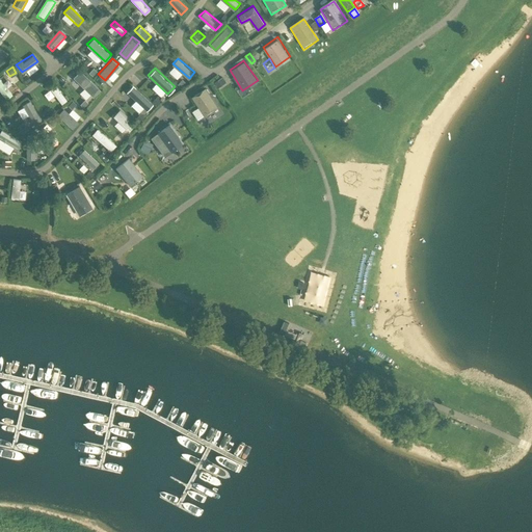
[(94,96),(101,88),(81,69),(74,76),(94,96)]
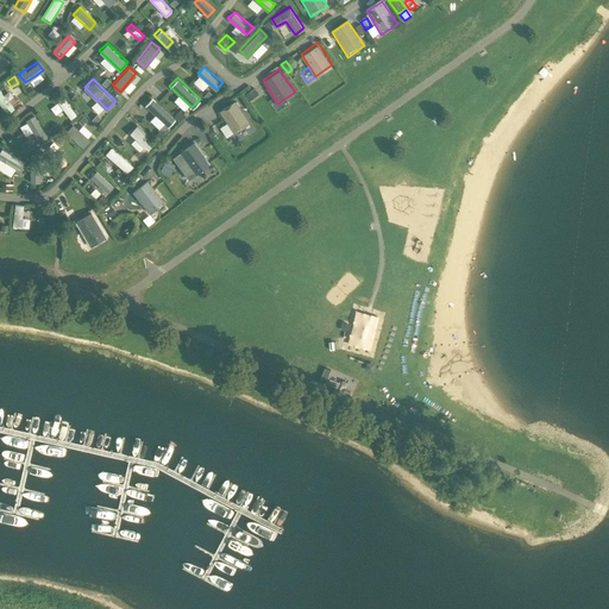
[(259,93),(256,87),(246,93),(250,100),(259,93)]
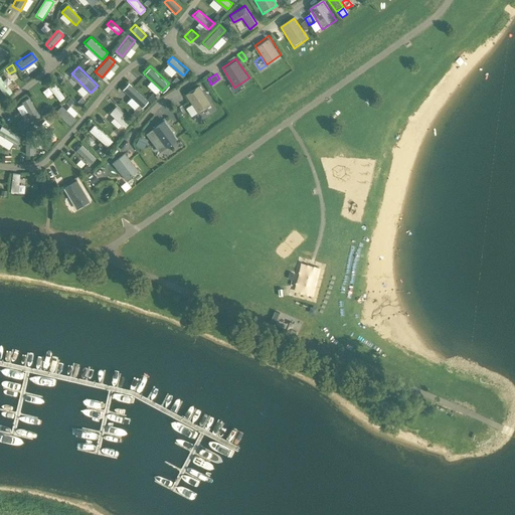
[(0,88),(5,94),(11,90),(0,76),(0,88)]
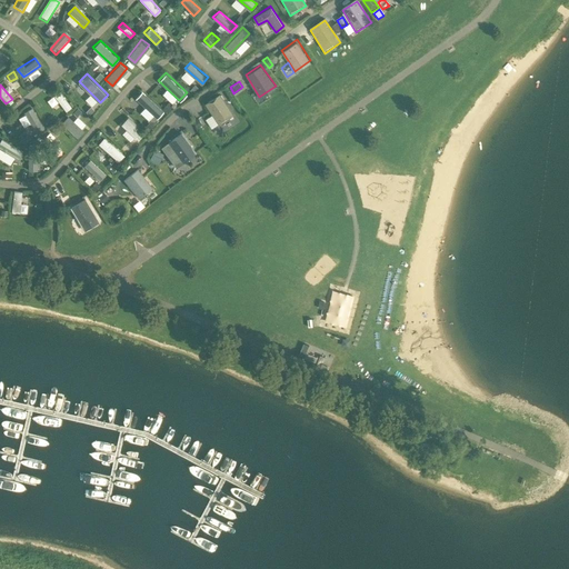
[(65,110),(71,107),(59,89),(53,93),(65,110)]
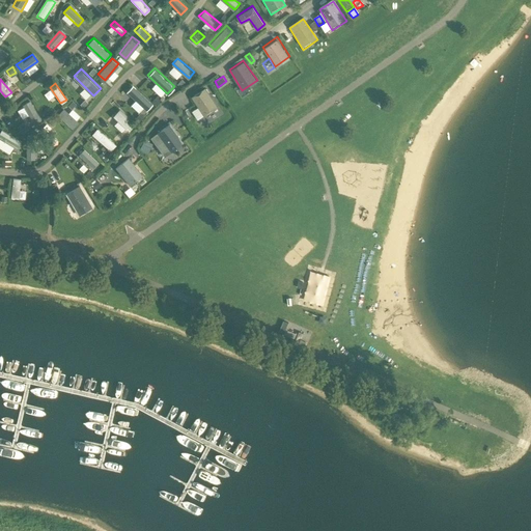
[(127,90),(146,109),(152,103),(133,84),(127,90)]
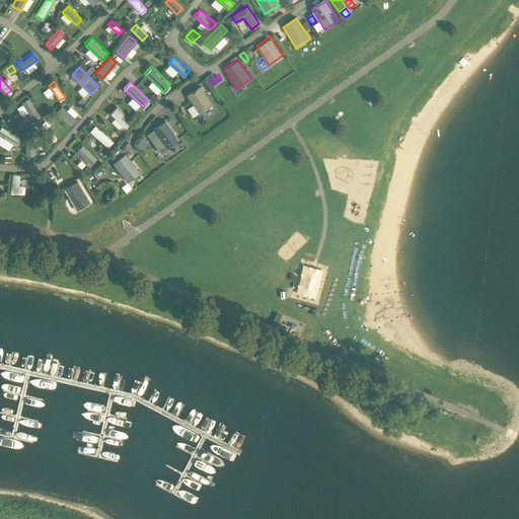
[(213,102),(202,84),(188,92),(200,113),(213,102)]
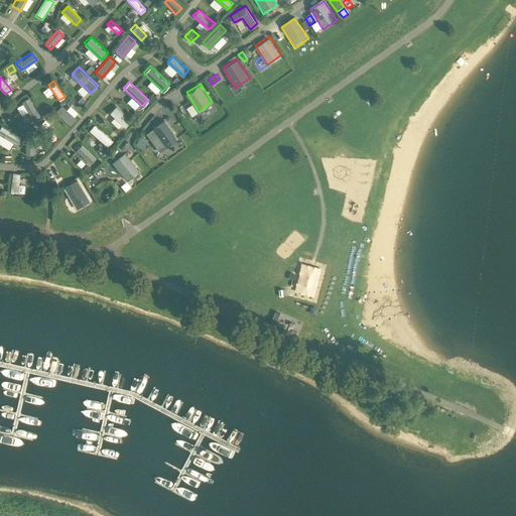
[(48,86),(42,89),(45,95),(51,92),(48,86)]
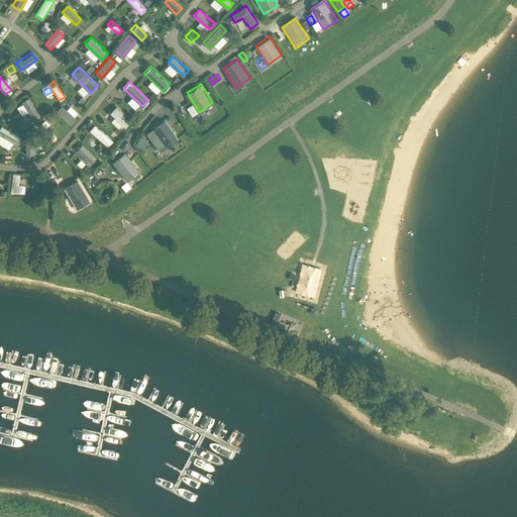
[(151,101),(157,96),(153,92),(147,98),(151,101)]
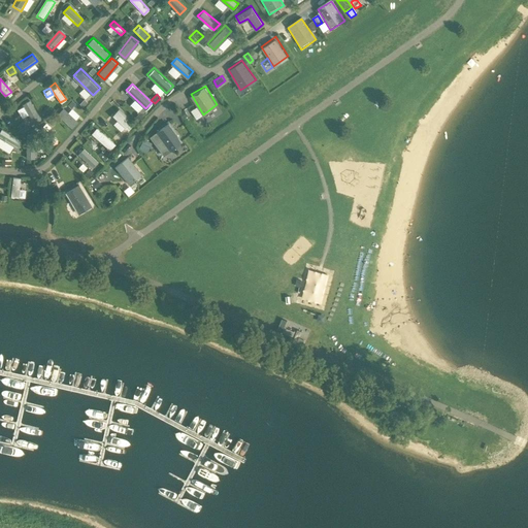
[(33,122),(40,118),(29,98),(22,102),(33,122)]
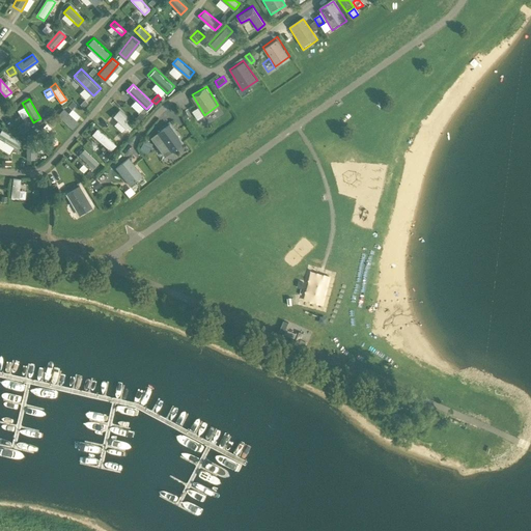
[(72,128),(79,120),(63,106),(57,114),(72,128)]
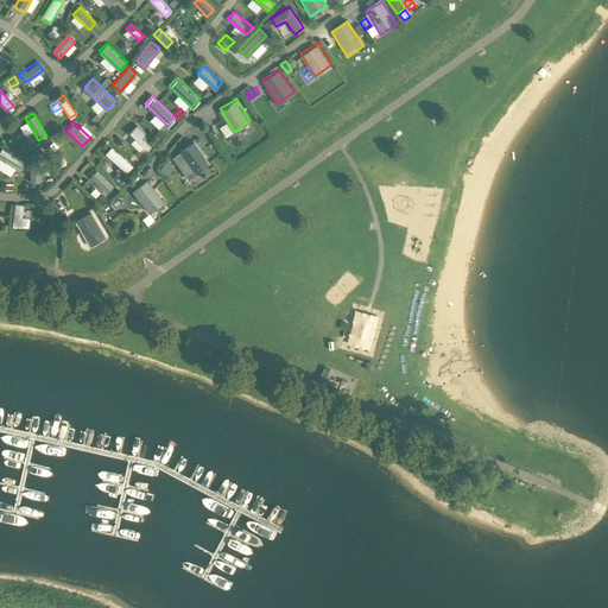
[(156,140),(137,122),(130,131),(147,147),(156,140)]
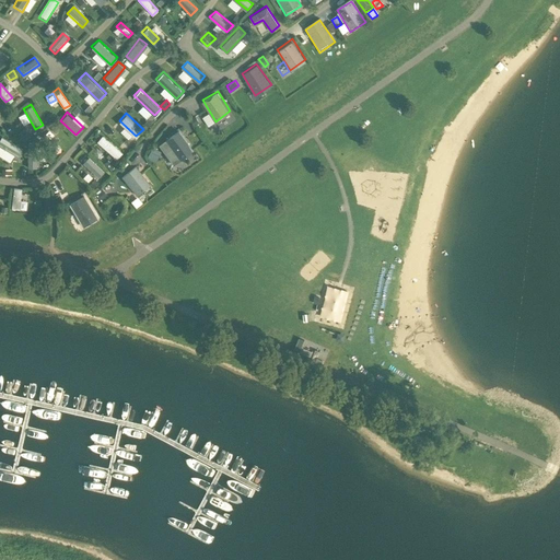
[(143,123),(147,127),(152,121),(149,118),(143,123)]
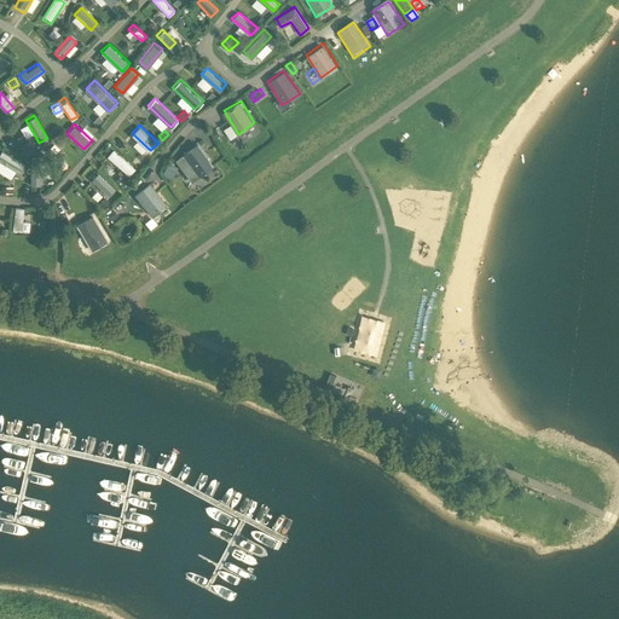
[(215,165),(198,142),(175,158),(192,181),(215,165)]
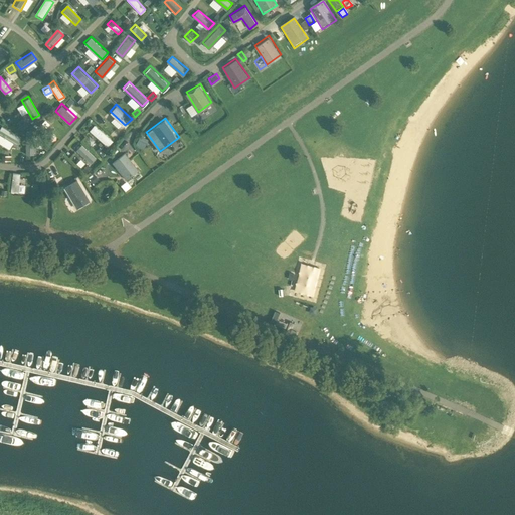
[(50,139),(55,134),(40,120),(35,125),(50,139)]
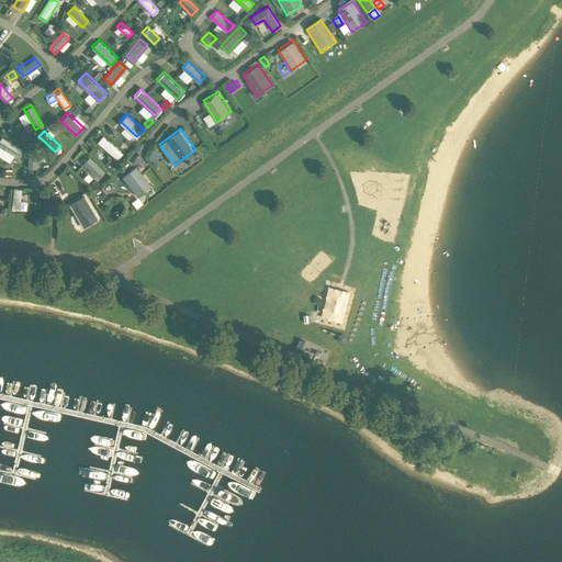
[(0,137),(0,145),(19,157),(24,148),(2,135),(0,137)]
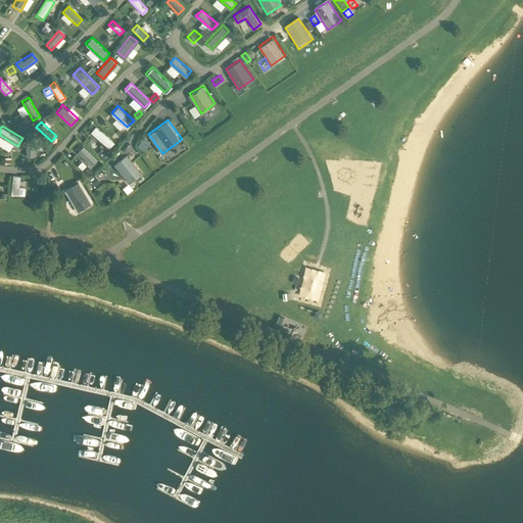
[(109,148),(114,142),(95,126),(90,132),(109,148)]
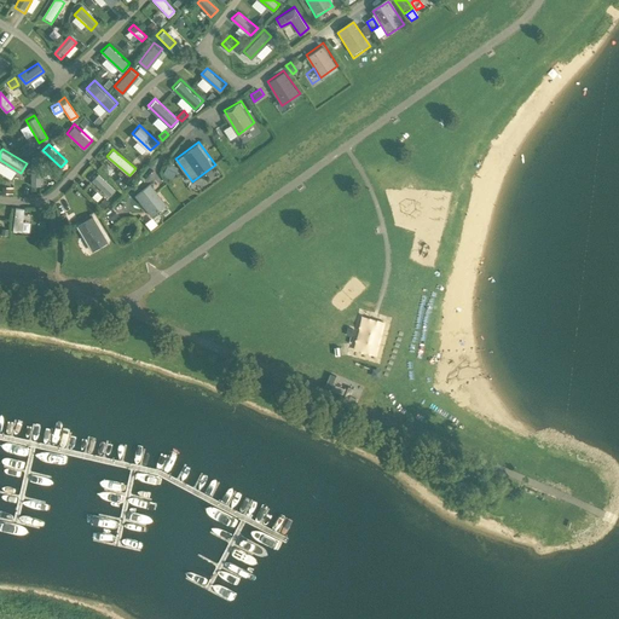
[(30,184),(40,184),(41,156),(32,156),(30,184)]
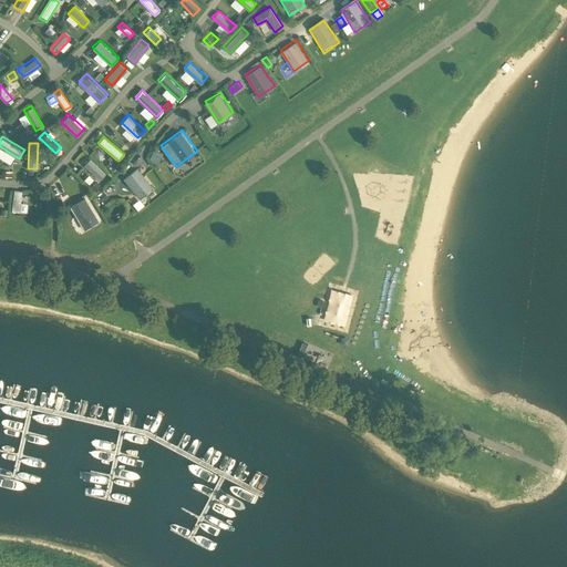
[(94,154),(99,158),(103,153),(99,148),(94,154)]
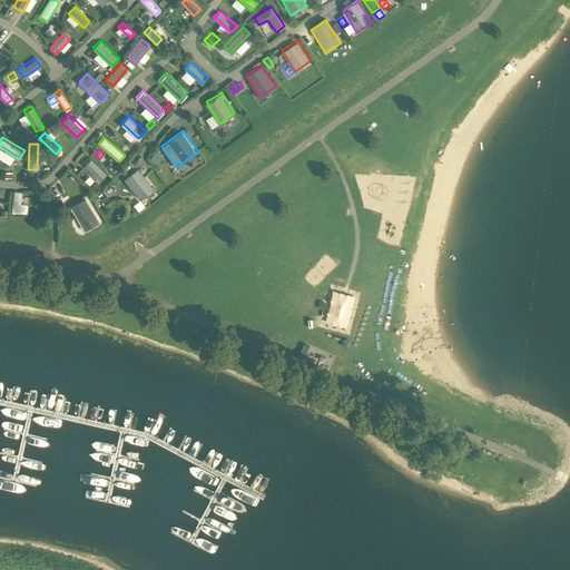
[(164,154),(155,149),(149,163),(158,166),(164,154)]
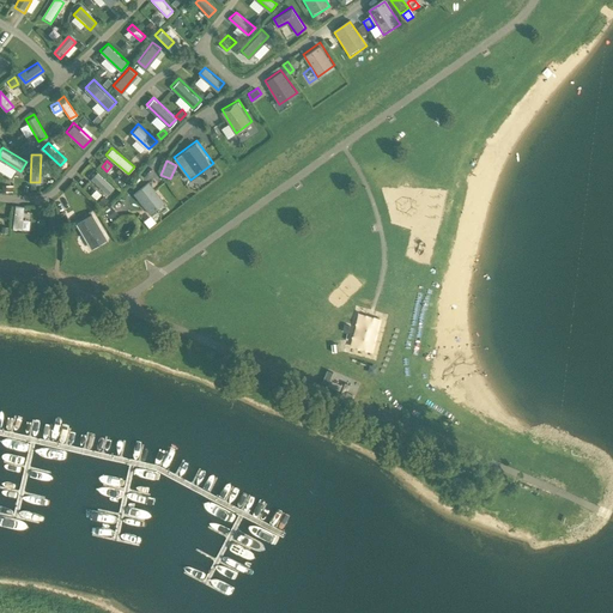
[(105,193),(113,187),(96,171),(89,177),(105,193)]
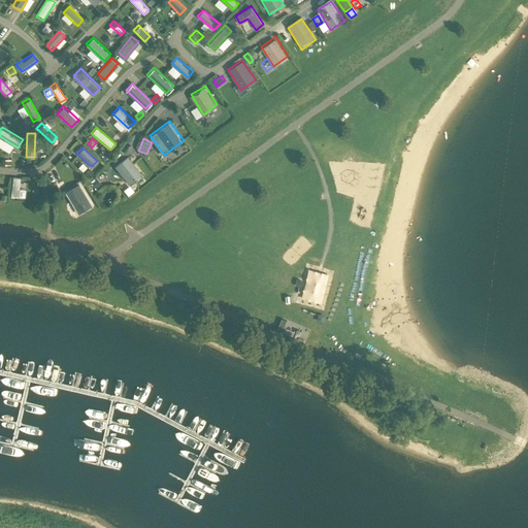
[(98,153),(103,159),(107,155),(103,150),(98,153)]
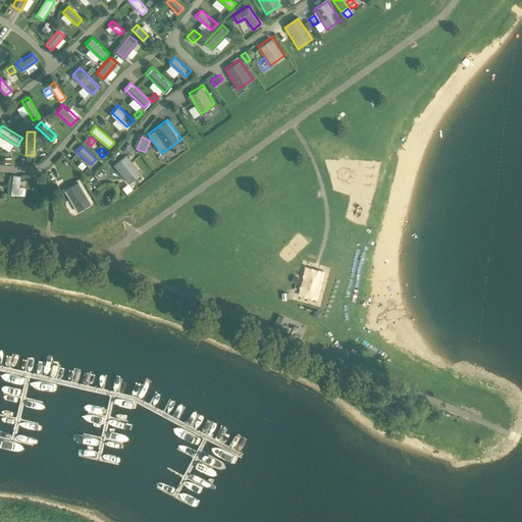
[(141,170),(126,152),(113,163),(127,180),(141,170)]
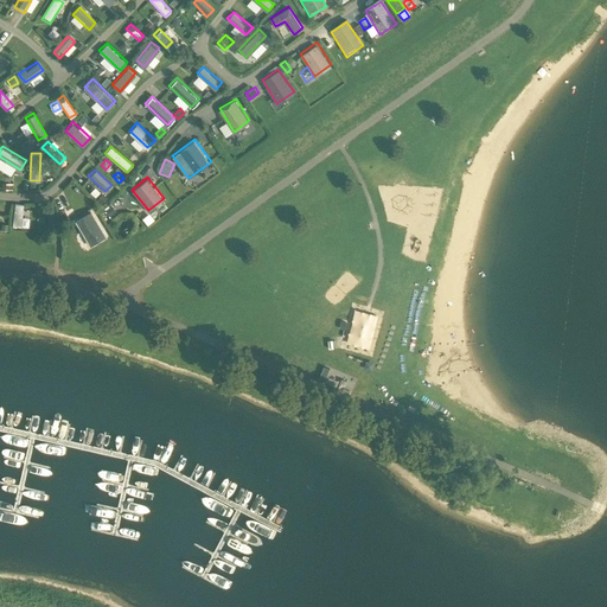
[(89,191),(95,196),(100,191),(95,186),(89,191)]
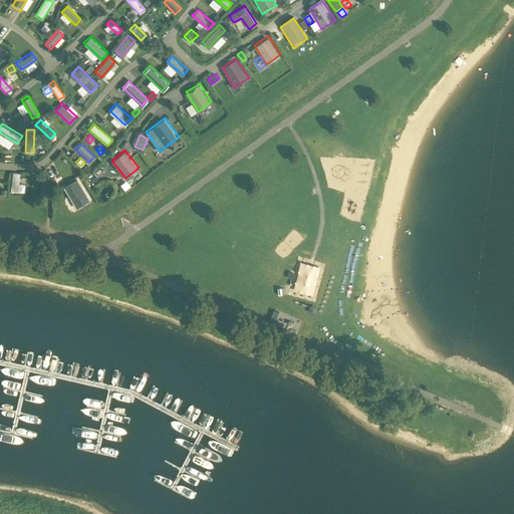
[(82,169),(85,172),(90,167),(87,164),(82,169)]
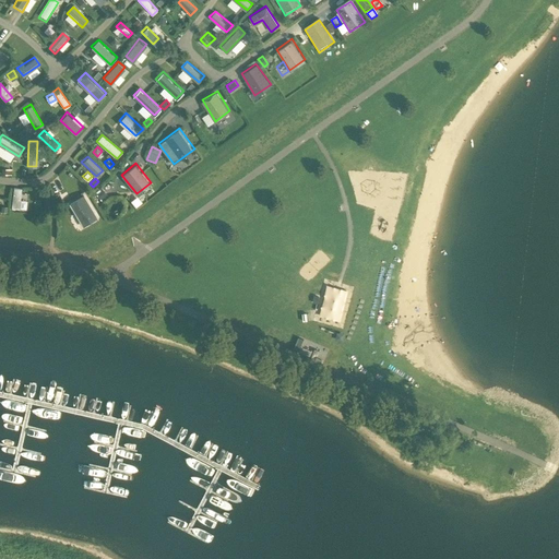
[(21,187),(12,187),(10,206),(19,209),(21,187)]
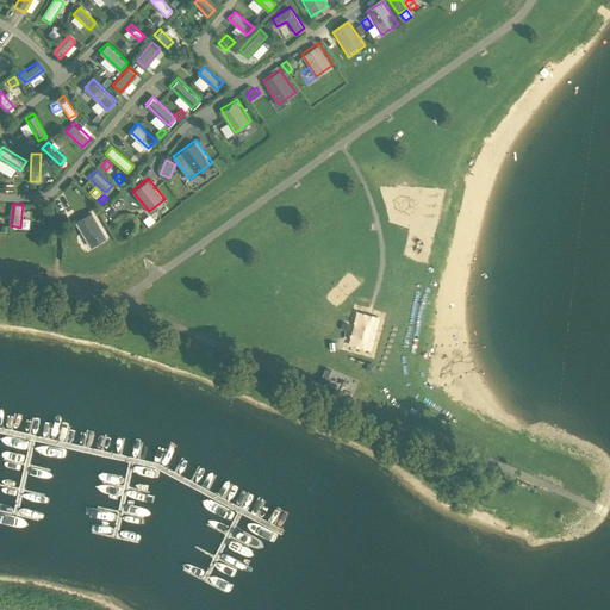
[(111,216),(116,211),(111,205),(106,210),(111,216)]
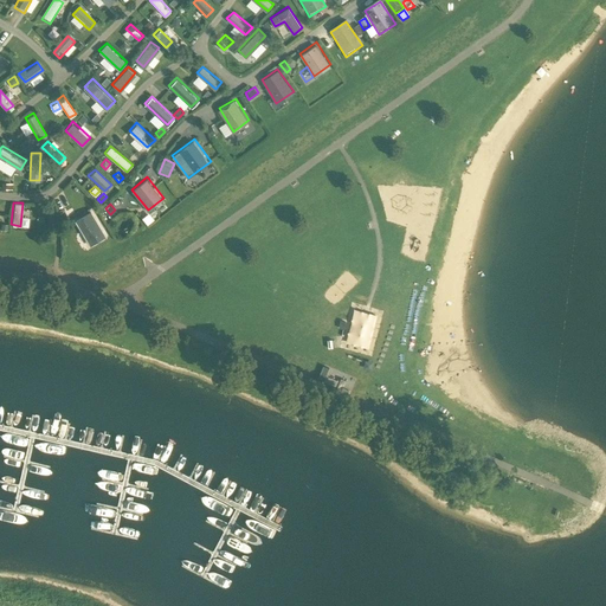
[(105,236),(91,211),(76,219),(90,245),(105,236)]
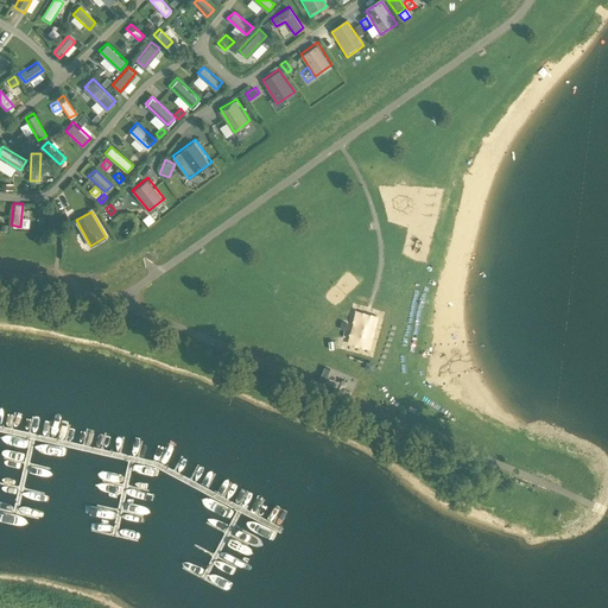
[(146,225),(153,220),(149,211),(141,216),(146,225)]
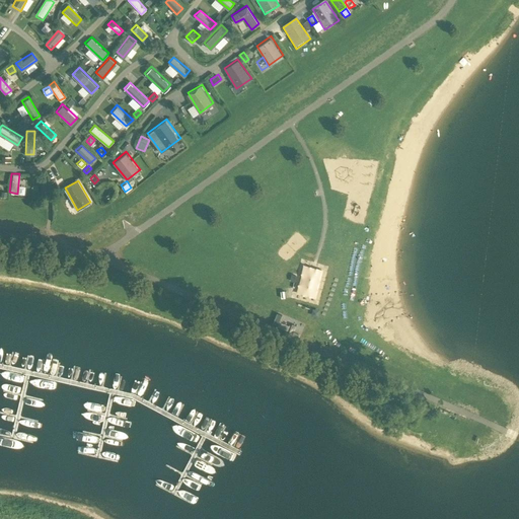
[(317,297),(321,268),(301,265),(297,295),(317,297)]
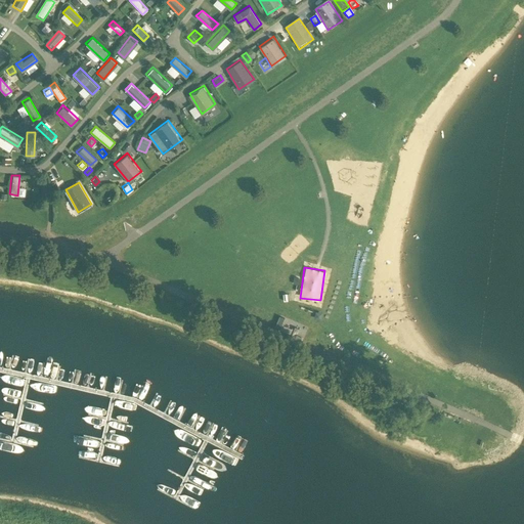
[(301,338),(306,325),(280,314),(274,326),(301,338)]
